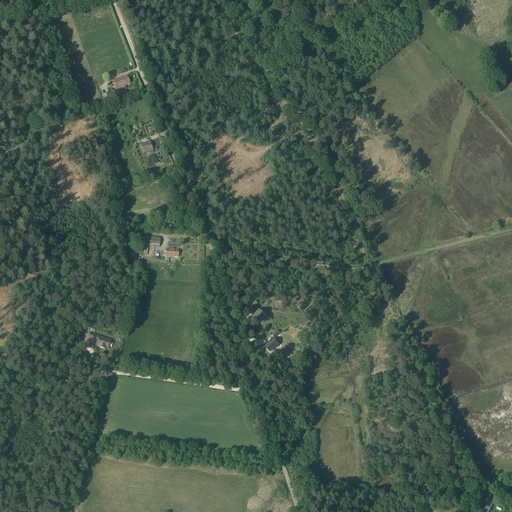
[(116,80),(119,88),(130,84),(127,76),(116,80)]
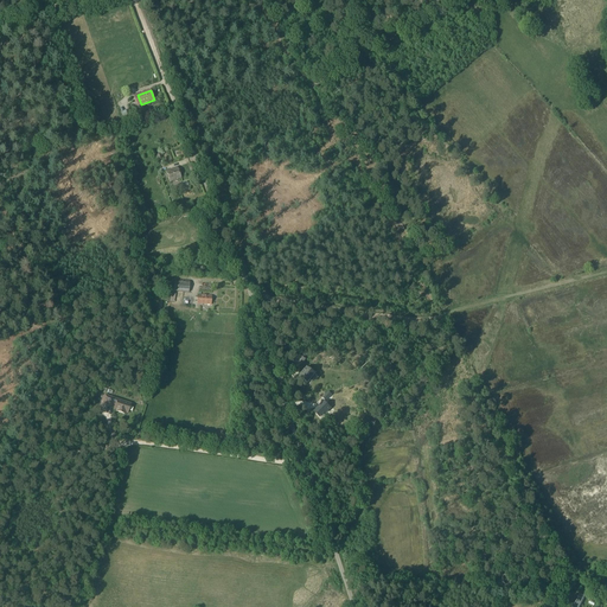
[(129,110),(121,114),(125,122),(133,120),(129,110)]
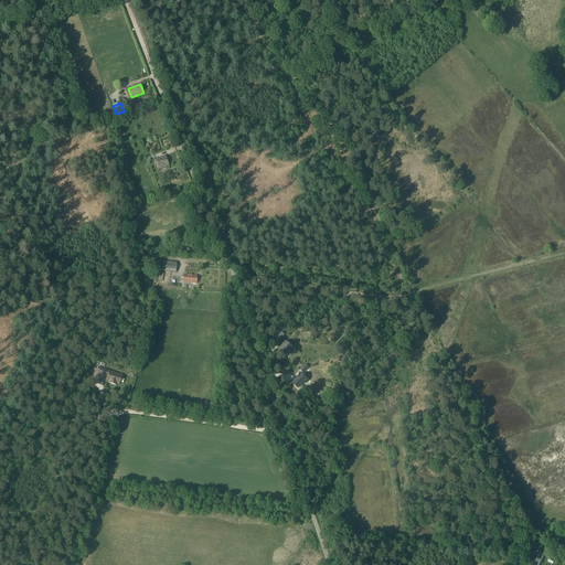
[(153,160),(158,171),(169,167),(166,156),(153,160)]
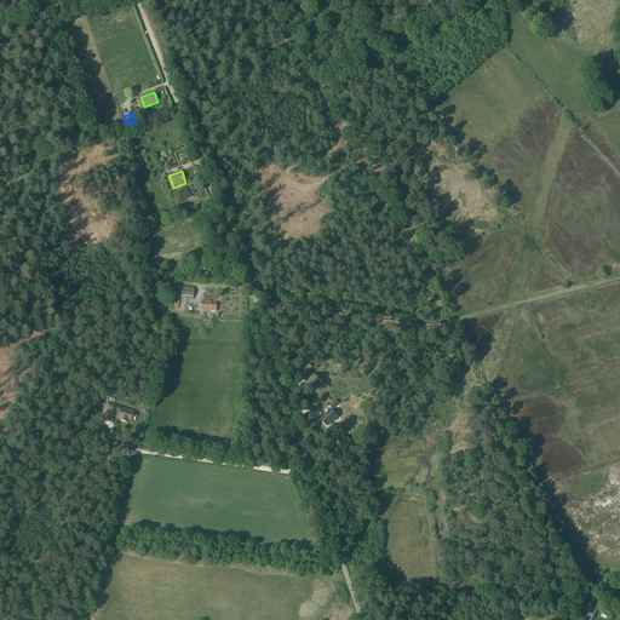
[(181,299),(193,299),(194,290),(181,290),(181,299)]
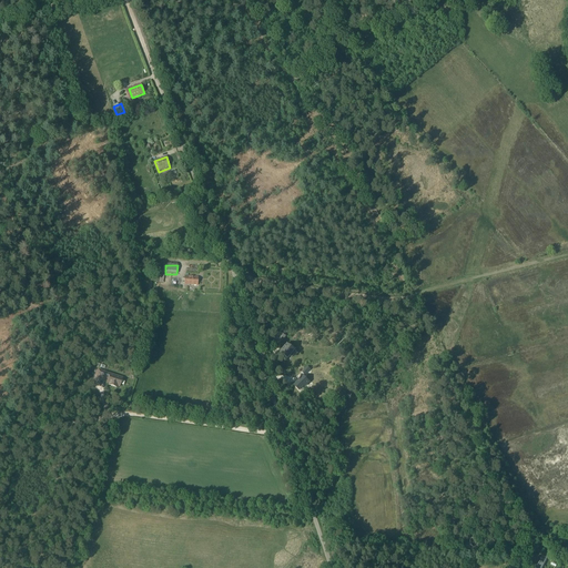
[(185,276),(184,285),(198,286),(198,277),(185,276)]
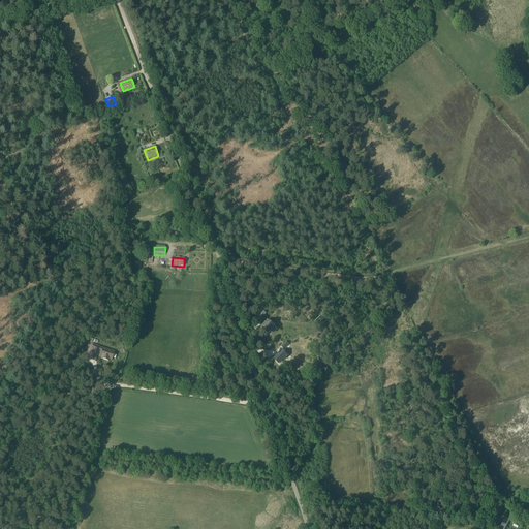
[(267,318),(260,327),(268,333),(274,324),(267,318)]
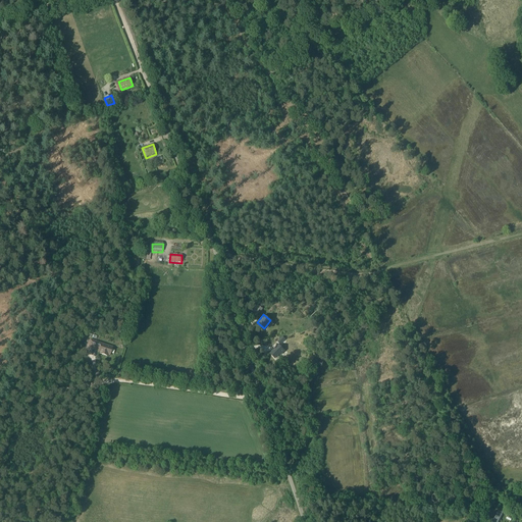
[(99,351),(101,344),(90,340),(88,347),(99,351)]
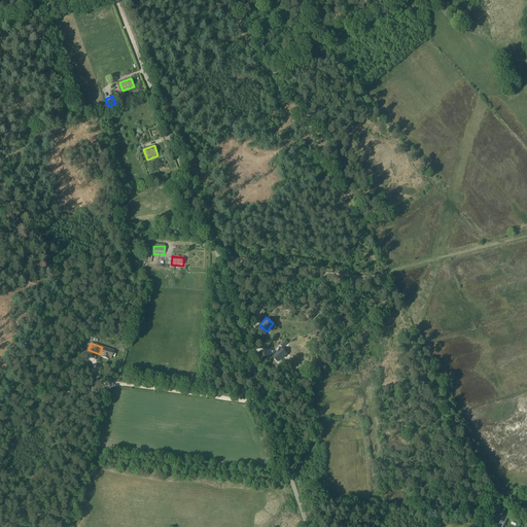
[(100,354),(99,355),(101,356),(100,357),(108,360),(109,358),(110,359),(113,351),(102,347),(100,354)]
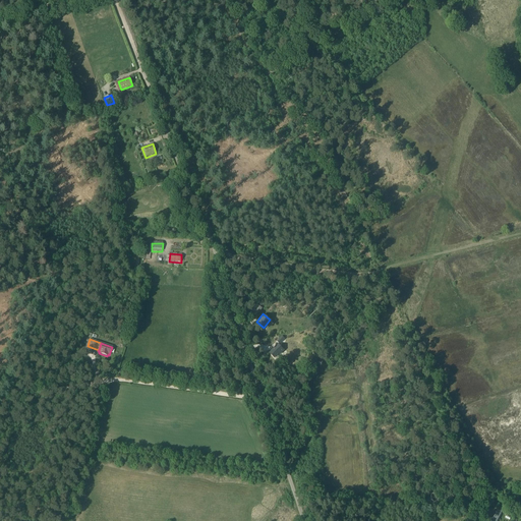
[(279,346),(271,354),(276,359),(280,355),(281,356),(285,351),(279,346)]
